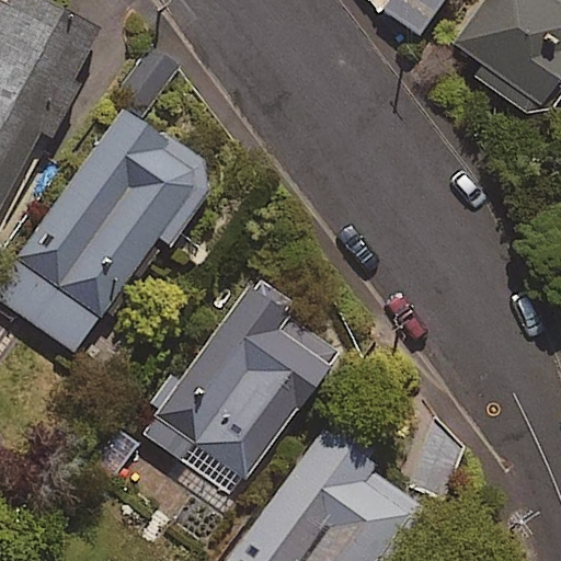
[(0,0),(0,199),(94,31),(37,0),(0,0)]
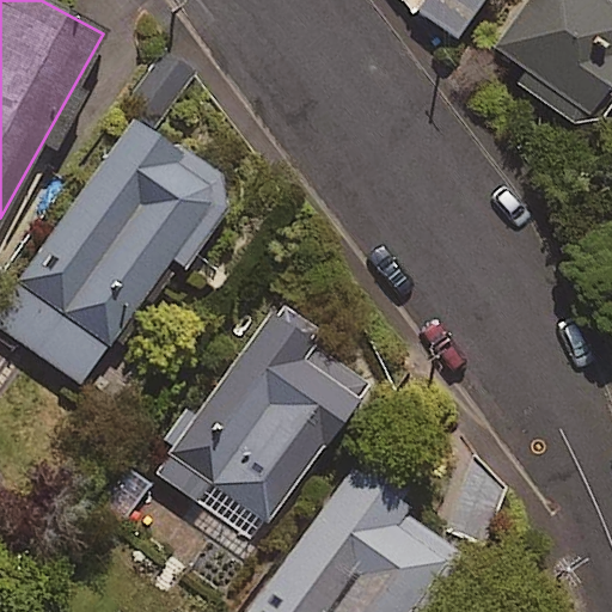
[(481,0),(412,0),(409,7),(453,38),(481,0)]
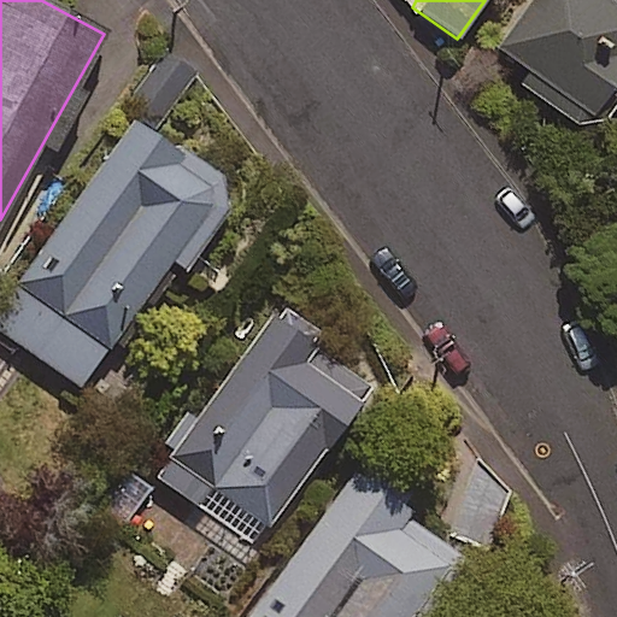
[(616,53),(616,0),(530,0),(491,47),(585,127),(616,88),(616,54),(616,53)]
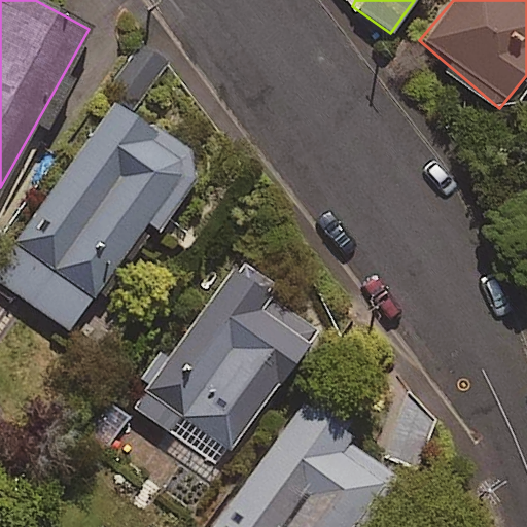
[(199,170),(110,106),(0,260),(0,283),(67,331),(145,223),(155,231),(199,170)]
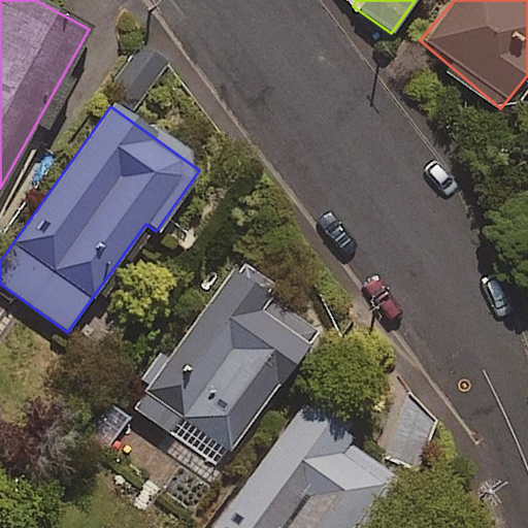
[(274,289),(237,261),(127,403),(165,432),(177,416),(225,452),(317,334),(268,297),(274,289)]
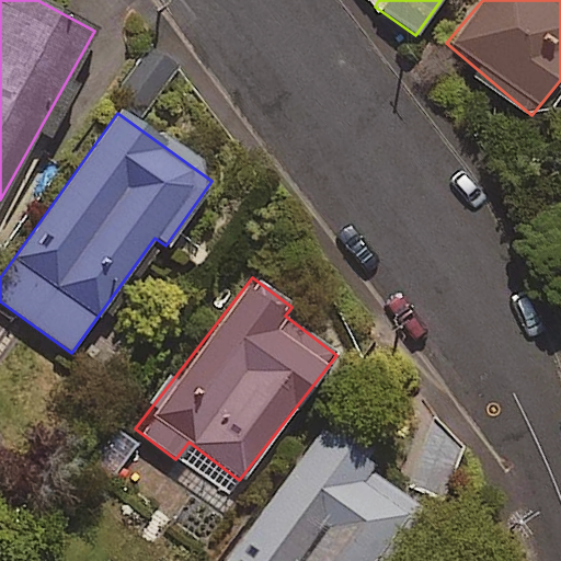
[(136,443),(111,426),(86,465),(111,481),(136,443)]
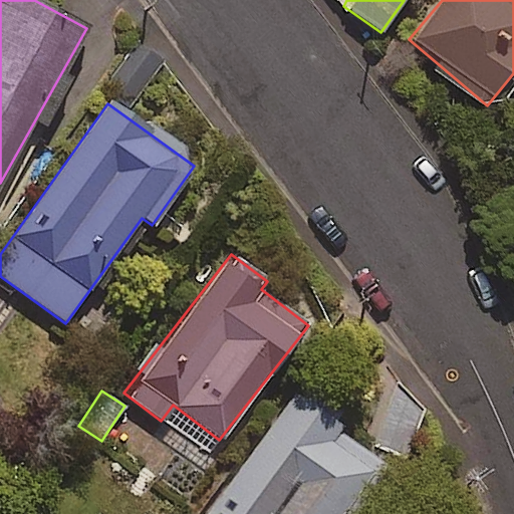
[(339,424),(296,392),(207,513),(345,513),(381,465),(334,431),(339,424)]
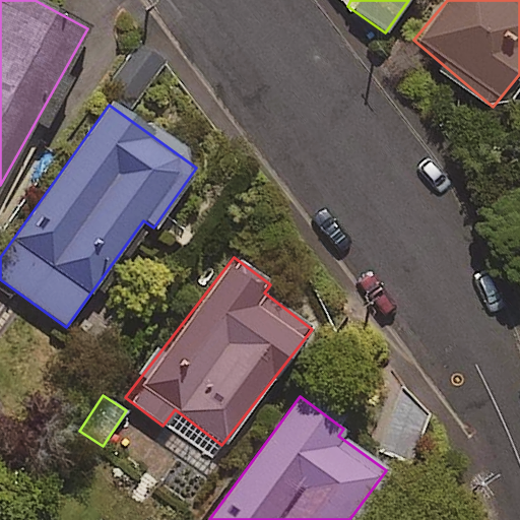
All buildings are outlined.
